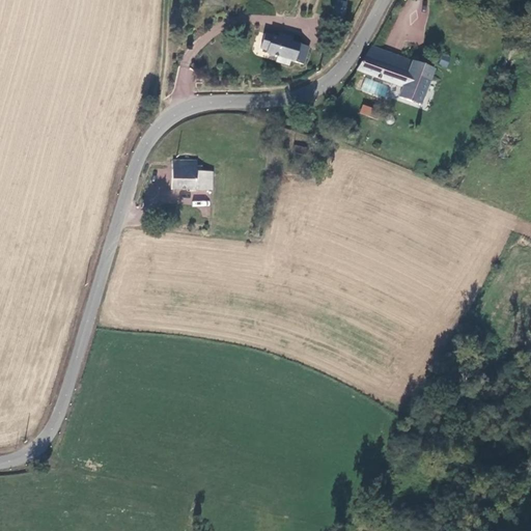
[(336,0),(335,9),(344,11),(346,1),(341,0),(336,0)]
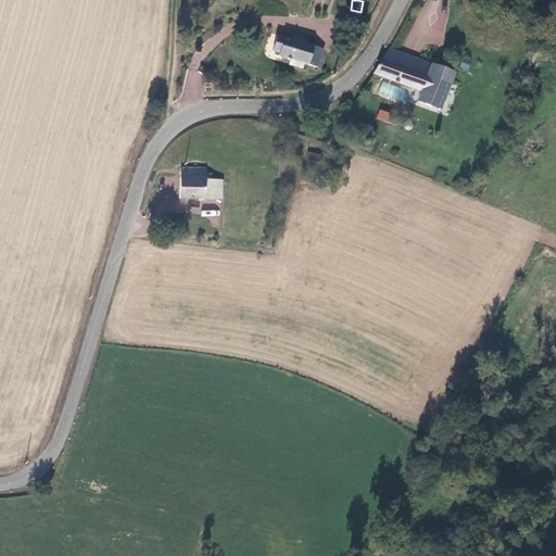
[(440,11),(441,0),(430,0),(429,10),(440,11)]
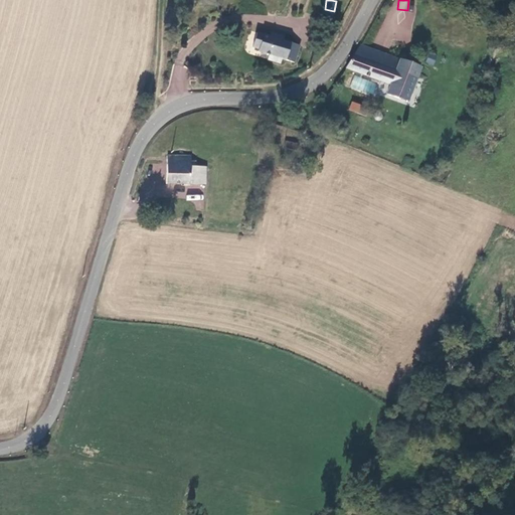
[(267,34),(255,30),(250,46),(258,48),(256,50),(271,54),(269,58),(279,61),(280,57),(293,61),(298,44),(281,38),(282,33),(269,29),(267,34)]
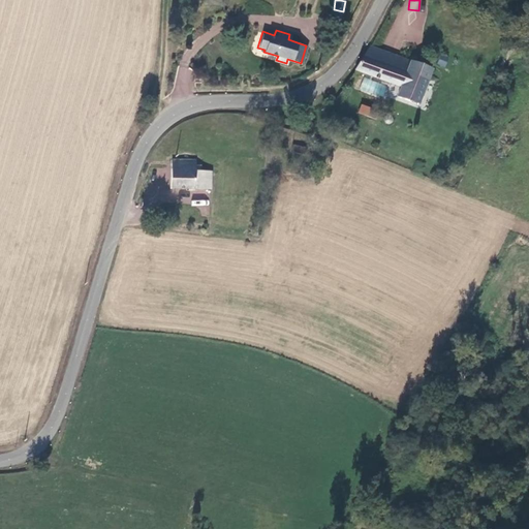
[(432,69),(369,45),(353,69),(400,86),(397,96),(418,103),(432,69)]
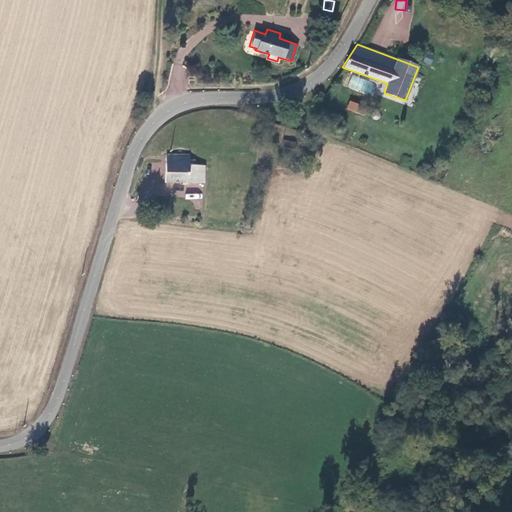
[(425,53),(423,63),(432,64),(433,54),(425,53)]
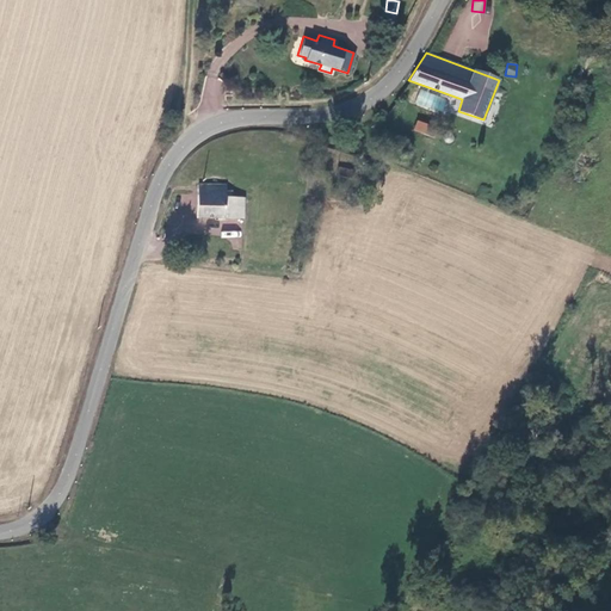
[(415,105),(440,113),(446,98),(420,90),(415,105)]
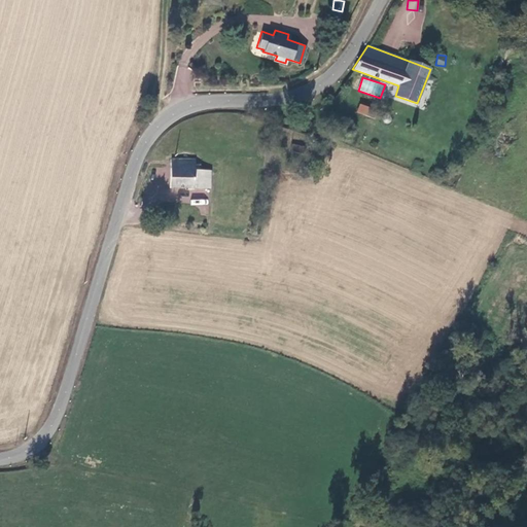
[(360,105),(357,111),(374,118),(377,111),(360,105)]
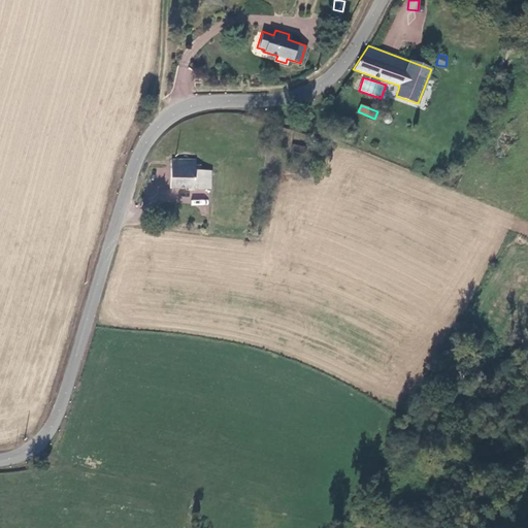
[(386,114),(385,116),(384,117),(383,119),(383,120),(384,122),(385,123),(387,123),(389,123),(390,122),(391,120),(391,118),(391,117),(390,116),(388,114),(386,114)]
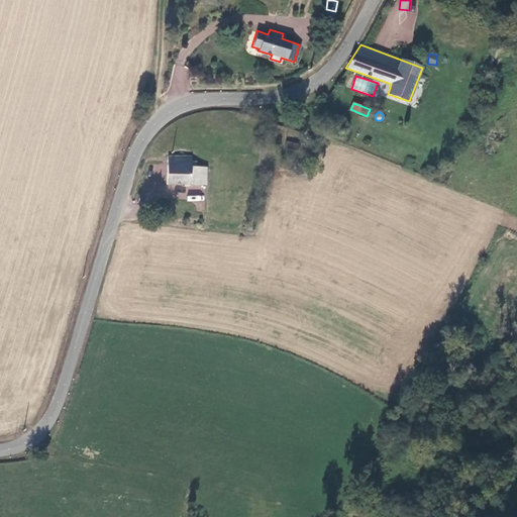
[(192,157),(168,156),(166,184),(184,185),(184,183),(201,184),(202,167),(195,167),(196,161),(191,161),(192,157)]
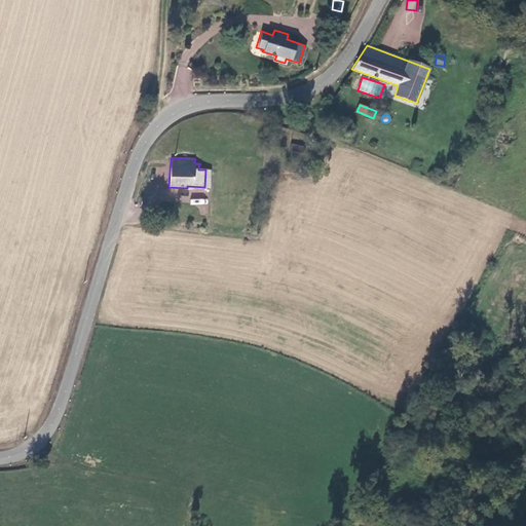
[(189,212),(188,212),(187,213),(185,214),(185,215),(184,216),(185,218),(185,219),(187,220),(188,221),(189,220),(191,220),(192,219),(193,218),(193,216),(193,215),(192,214),(191,213),(189,212)]
